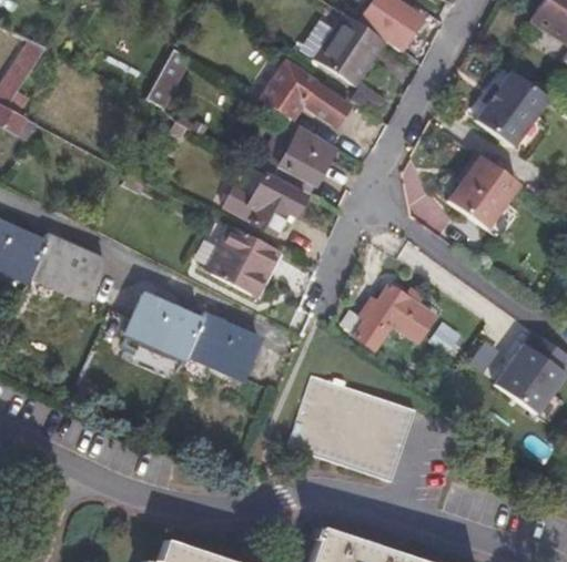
[(52,0),(71,9),(77,0),(52,0)]
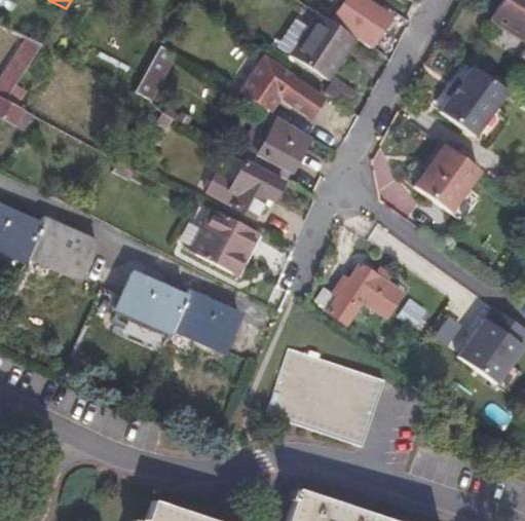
[(361,36),(374,45),(395,15),(371,0),(346,0),(337,15),(364,32),(361,36)]
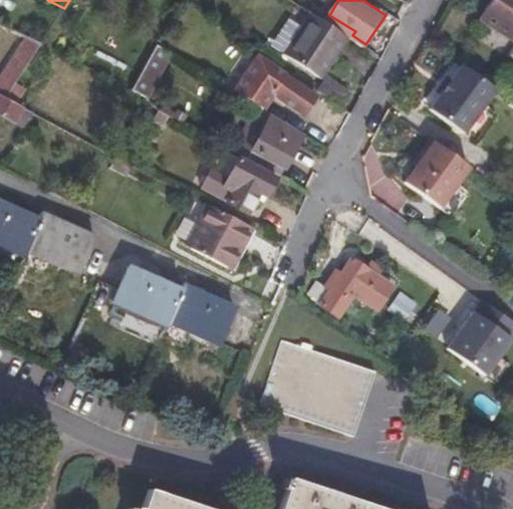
[(490,0),(480,14),(512,35),(512,0),(490,0)]
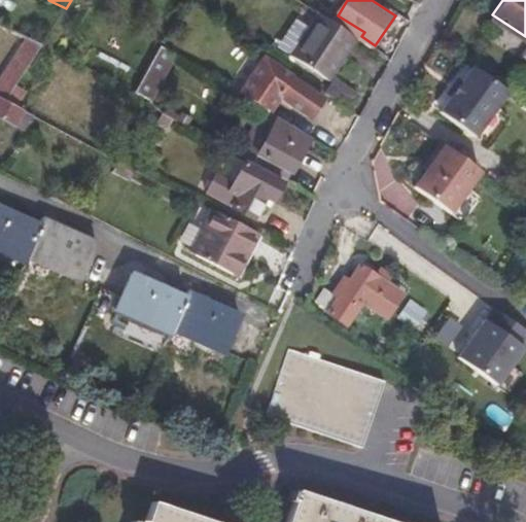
[(357,34),(318,8),(307,25),(290,51),(327,76),(357,34)]
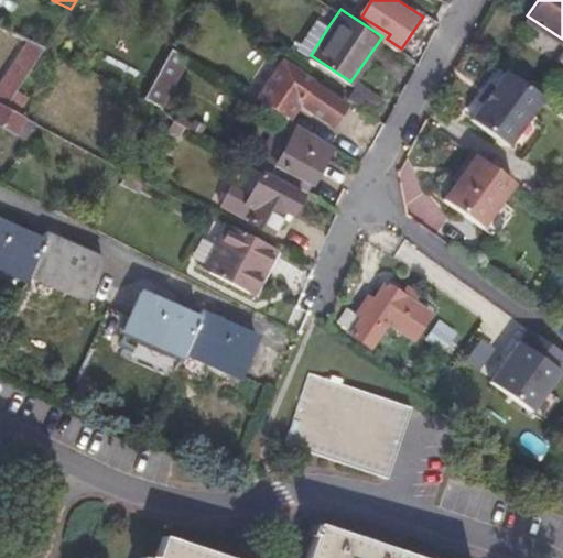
[(299,46),(311,55),(328,26),(316,20),(299,46)]
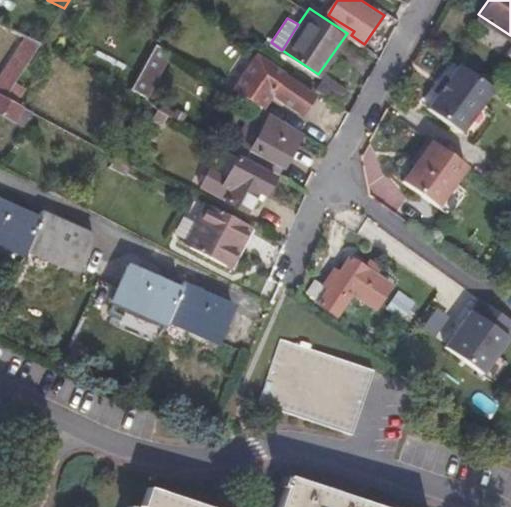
[(31,31),(0,77),(0,79),(13,86),(45,38),(31,31)]
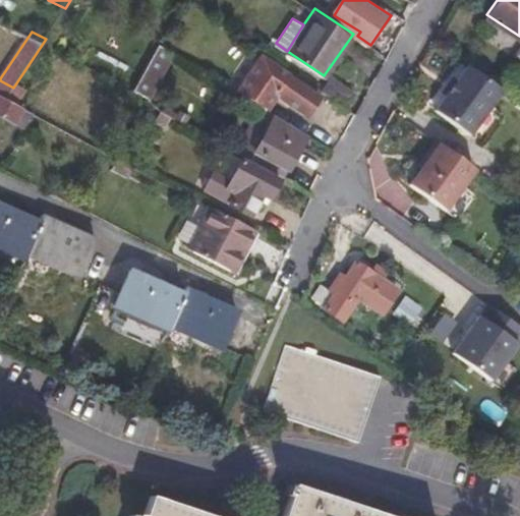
[(135,87),(151,95),(177,49),(161,39),(135,87)]
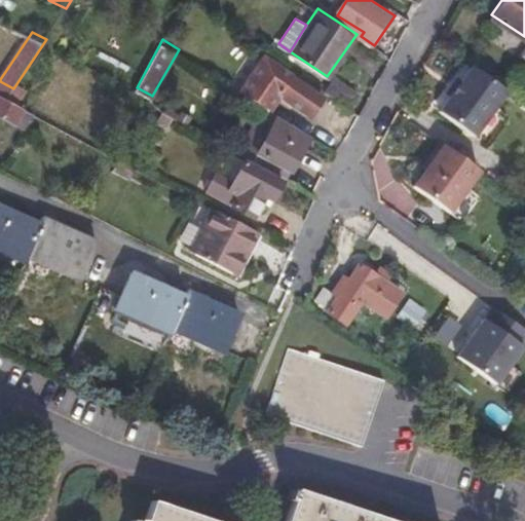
[(264,104),(267,106),(276,92),(309,114),(324,95),(265,53),(240,88),(264,104)]
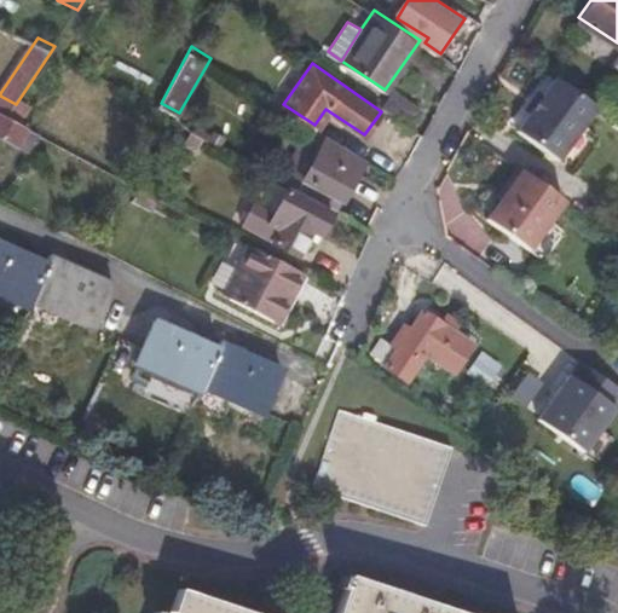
[(596,102),(555,73),(543,91),(532,107),(518,127),(556,155),(560,151),(575,161),(594,134),(582,125),(596,102)]
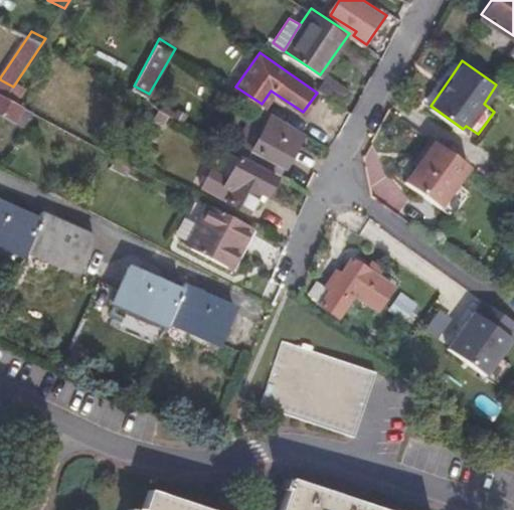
[(443,89),(452,75),(447,72),(438,85),(443,89)]
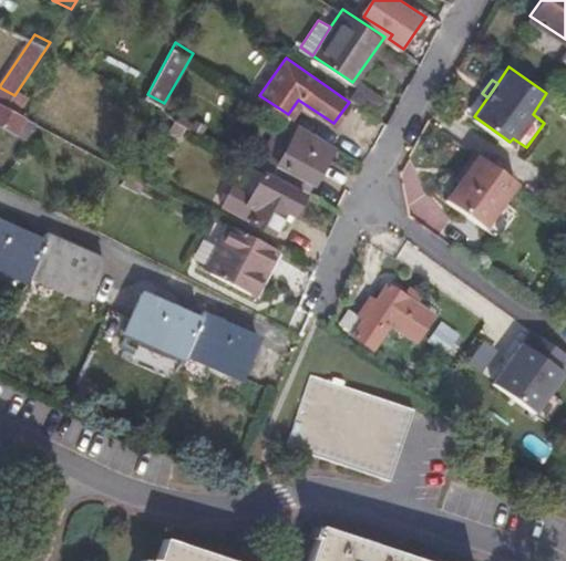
[(352,97),(373,113),(383,100),(361,83),(352,97)]
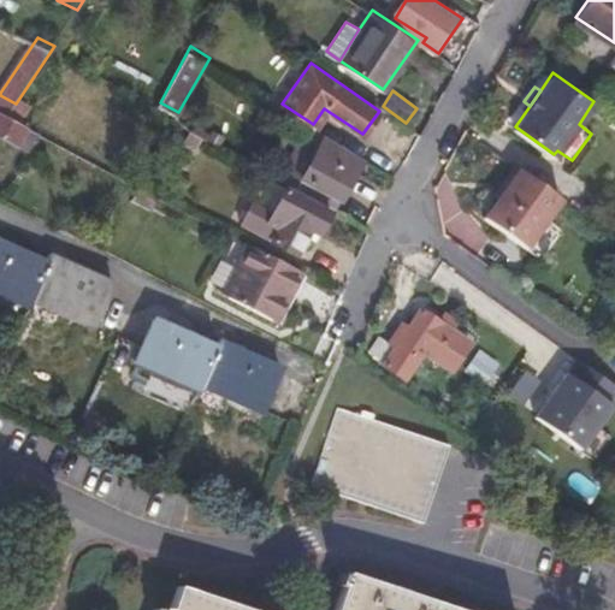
[(0,106),(1,107),(10,112),(16,104),(0,95),(0,106)]
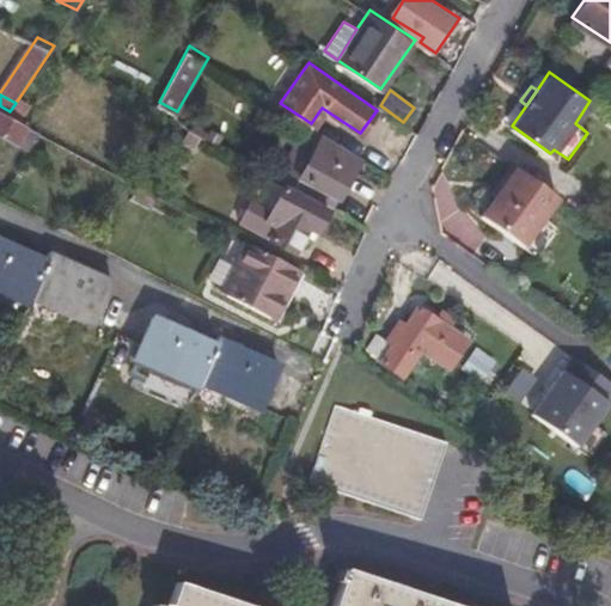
[(0,129),(20,140),(31,122),(10,111),(1,106),(0,108),(0,129)]
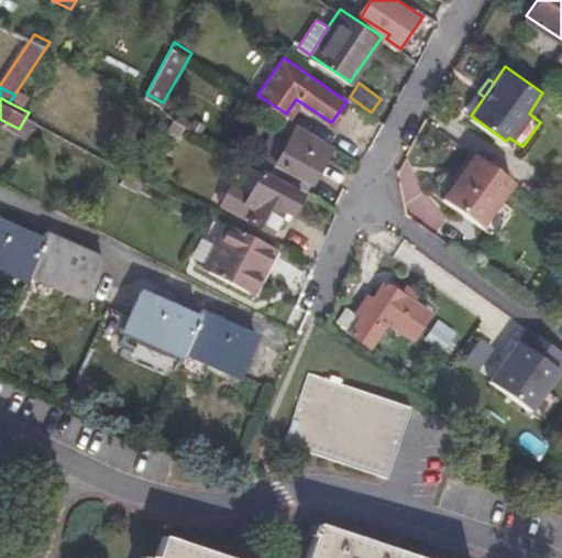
[(254,161),(305,189),(309,182),(312,183),(334,144),(286,113),(283,111),(254,161)]
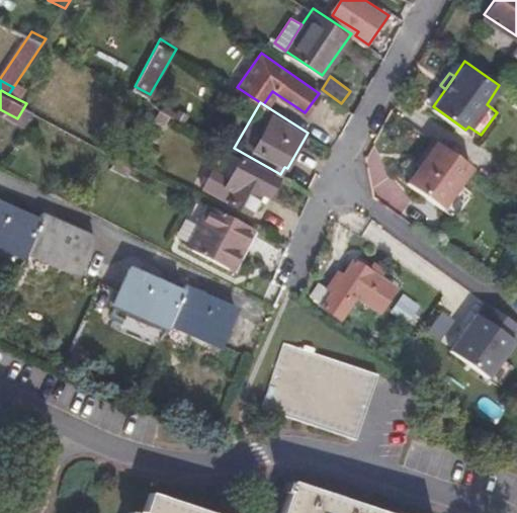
[(162,107),(157,116),(166,122),(172,112),(162,107)]
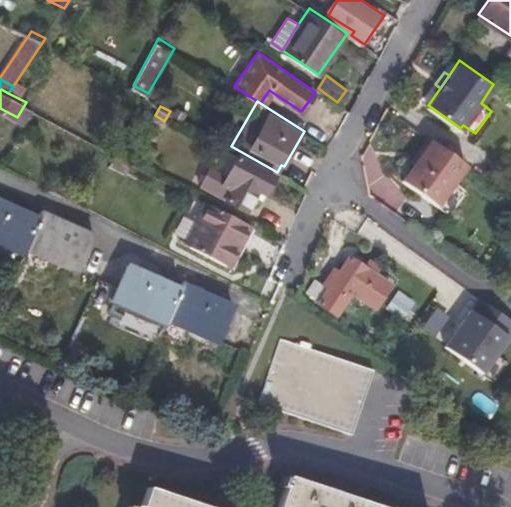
[(468,161),(429,134),(417,149),(420,151),(414,161),(402,178),(449,211),(464,191),(453,182),(468,161)]
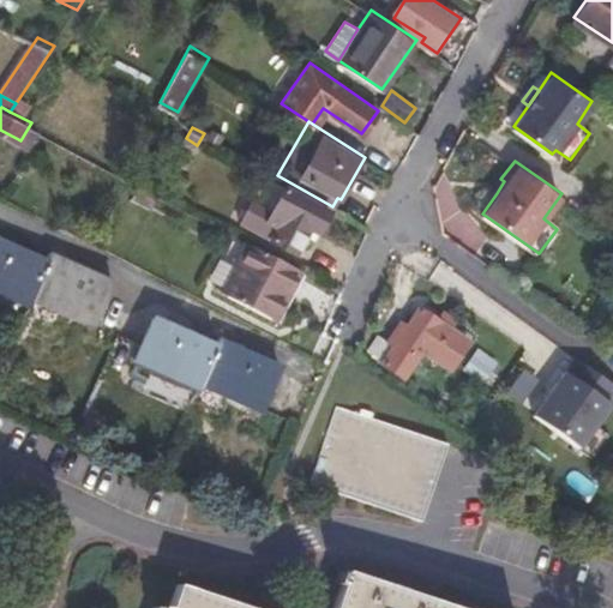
[(504,181),(500,179),(493,190),(497,193),(504,181)]
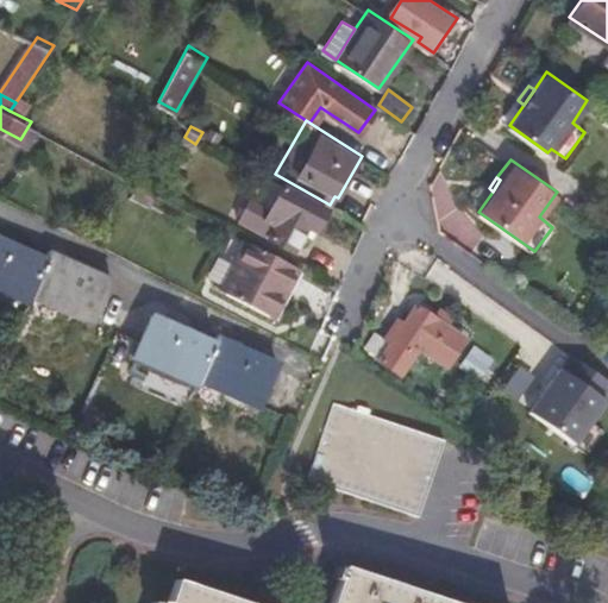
[(244,195),(233,213),(262,228),(261,231),(294,250),(308,226),(317,230),(328,209),(288,184),(273,211),(244,195)]
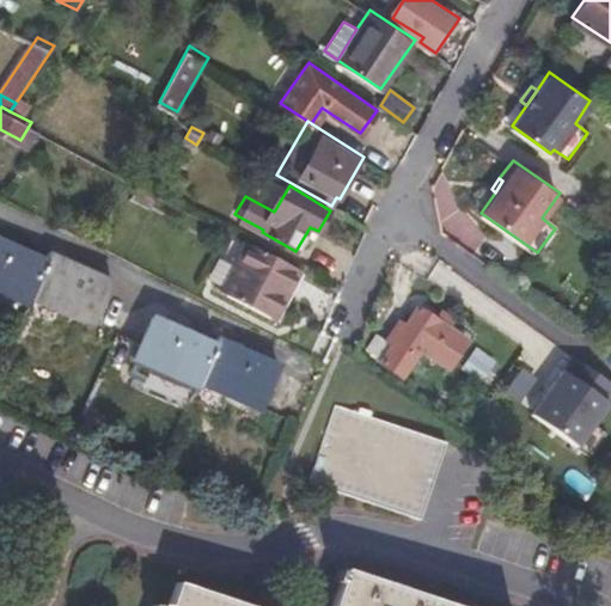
[(0,286),(26,299),(30,292),(47,258),(0,237),(0,286)]
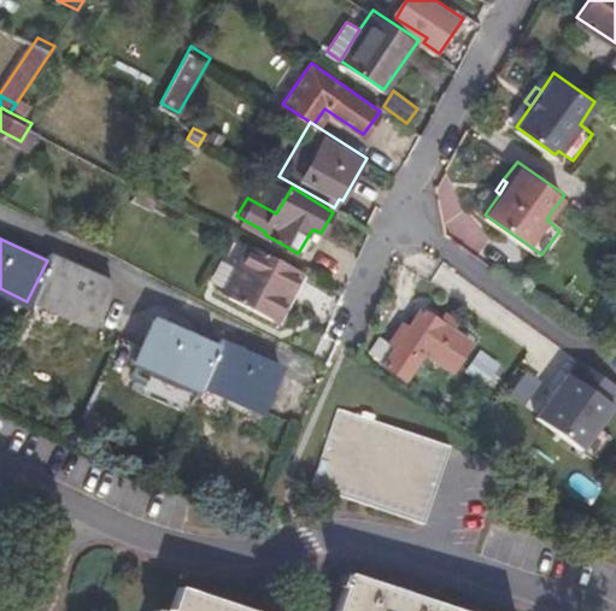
[(277,317),(304,269),(252,241),(224,288),(277,317)]
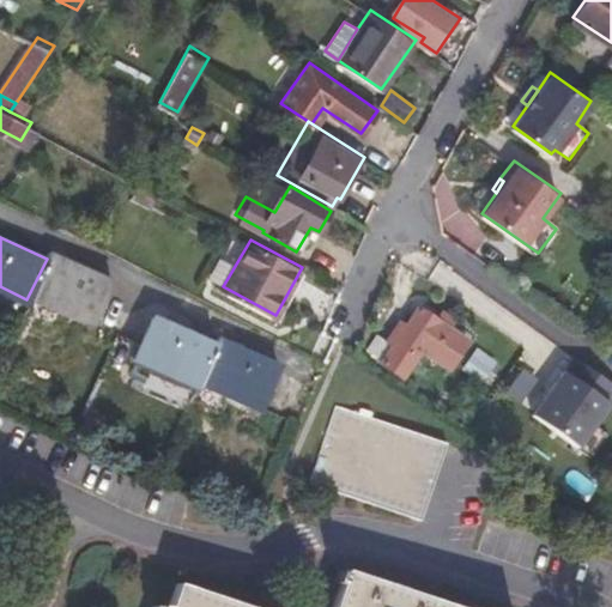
[(47,259),(30,292),(91,319),(113,279),(50,250),(47,259)]
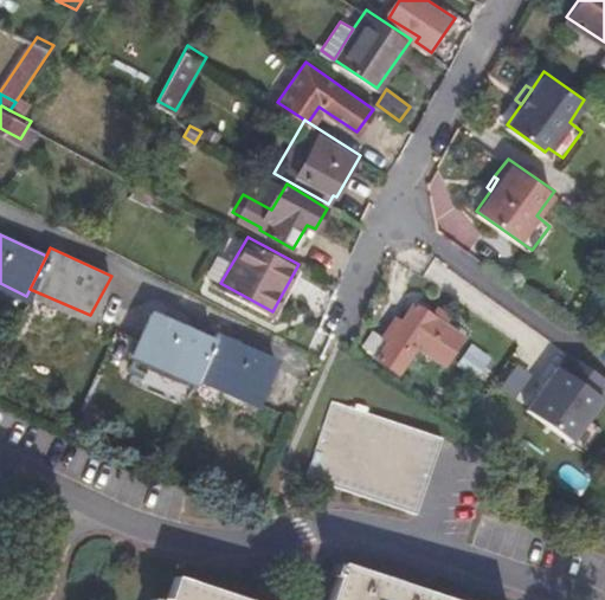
[(464,331),(417,298),(405,315),(400,313),(386,334),(391,336),(380,354),(400,368),(420,340),(446,357),(464,331)]
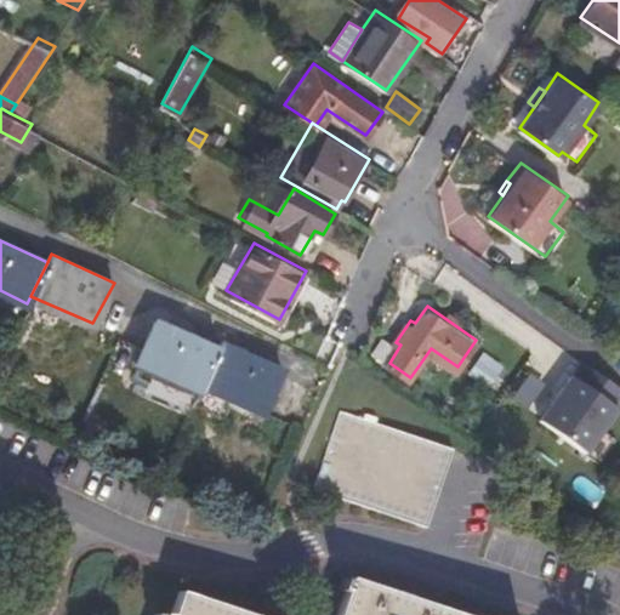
[(203,381),(220,346),(159,318),(138,359),(200,387),(203,381)]
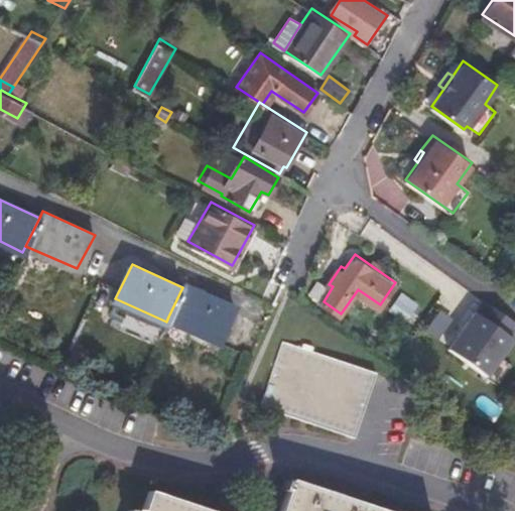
[(185,281),(182,287),(168,316),(220,341),(236,305),(185,281)]
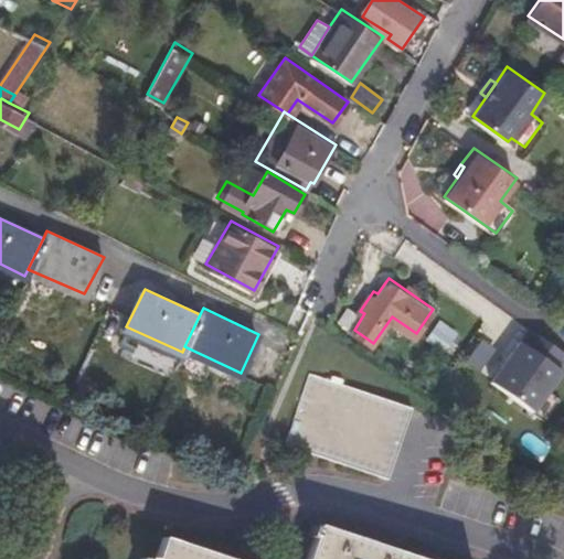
[(425,335),(444,348),(445,347),(457,332),(459,329),(440,315),(425,335)]
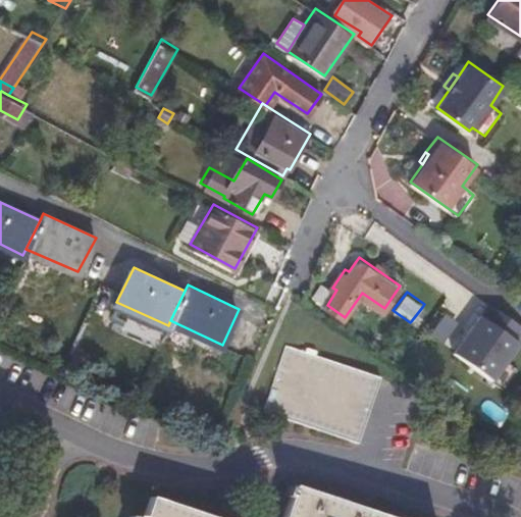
[(520,321),(488,300),(454,349),(495,377),(520,340),(520,321)]
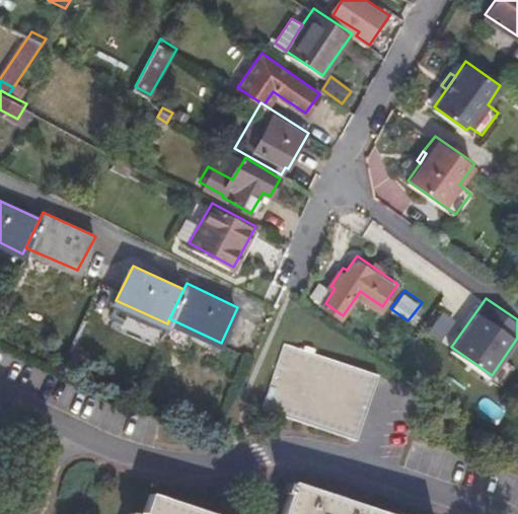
[(420,305),(409,319),(422,328),(433,314),(420,305)]
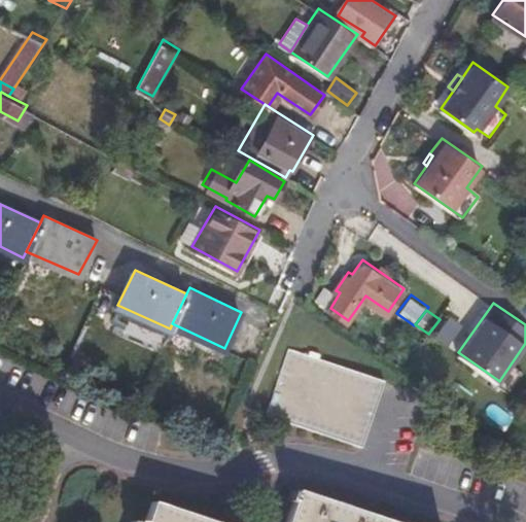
[(385,381),(290,347),(267,411),(363,446),(385,381)]
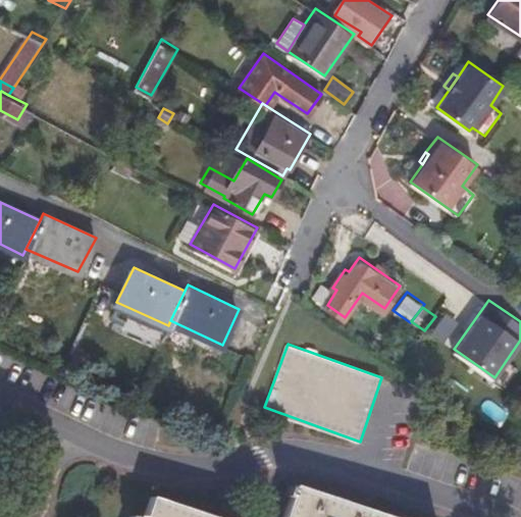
[(394,516),(296,483),(284,516),(394,516)]
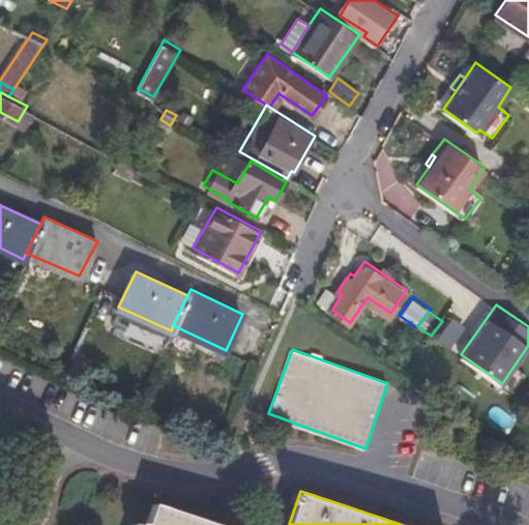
[(225,524),(154,501),(146,524),(225,524)]
